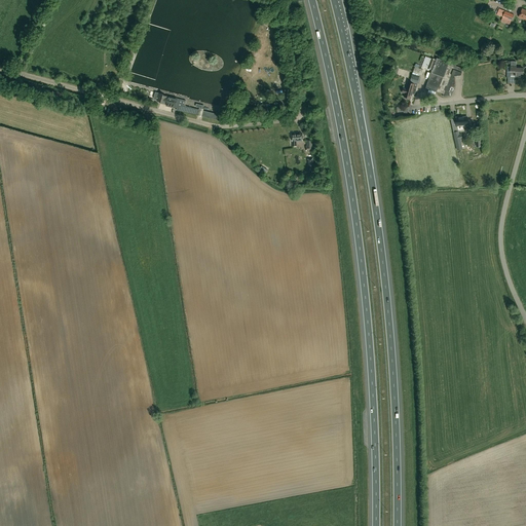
[(504,11),(502,16),(511,21),(514,14),(504,11)]
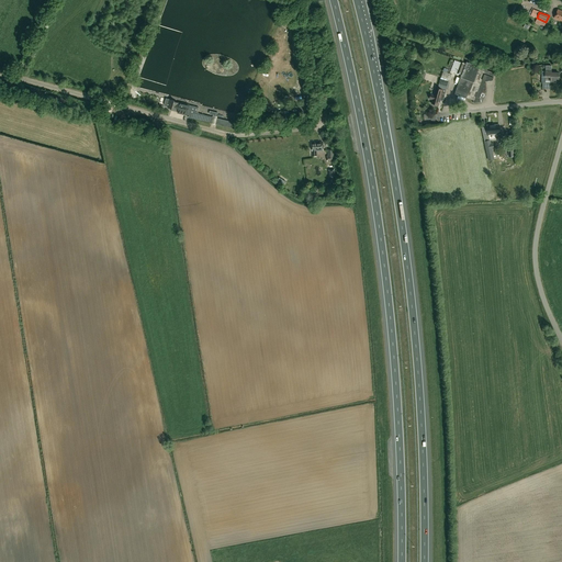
[(451,70),(462,75),(454,93),(473,100),(473,103),(481,102),(481,99),(480,98),(486,81),(492,80),(494,78),(493,77),(495,74),(487,70),(487,68),(485,67),(484,70),(479,69),(480,67),(467,62),(465,64),(461,62),(461,63),(454,60),(454,62),(452,60),(449,69),(451,70)]
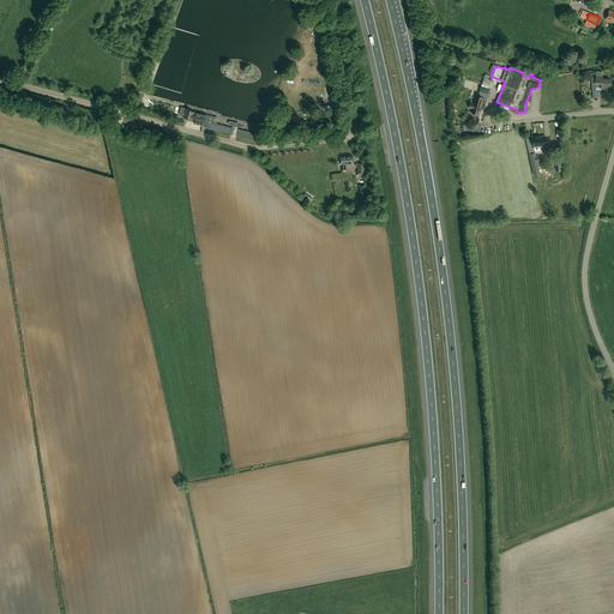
[(489,88),(491,88),(493,80),(492,80),(493,77),(491,76),(489,79),(485,78),(482,84),(489,88)]
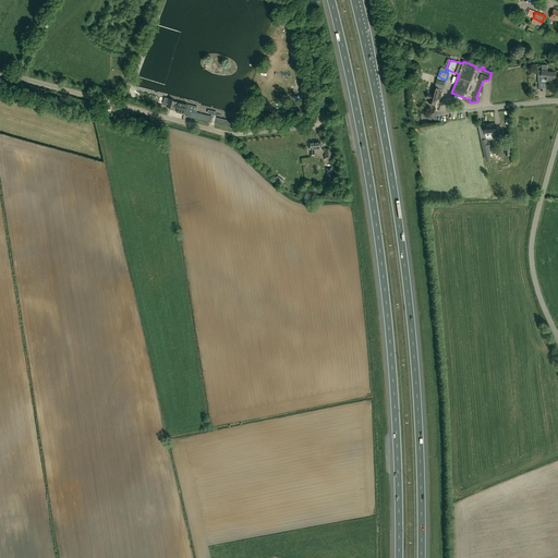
[(547,71),(542,70),(541,82),(555,82),(555,72),(547,72),(547,71)]
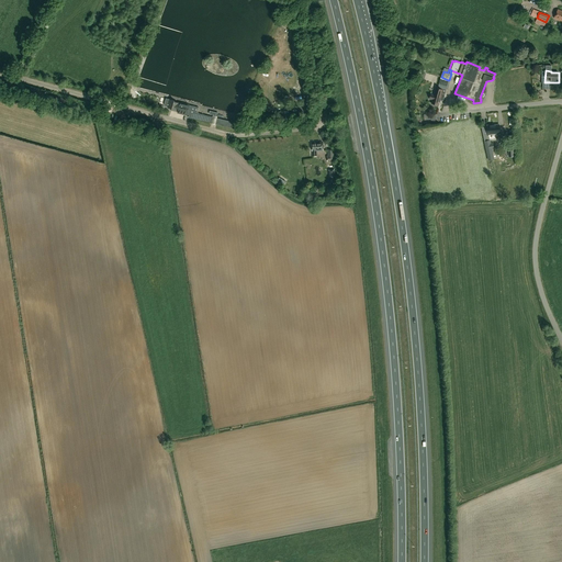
[(446,89),(439,88),(436,88),(434,94),(431,94),(429,99),(433,100),(431,103),(438,105),(440,99),(444,100),(446,89)]
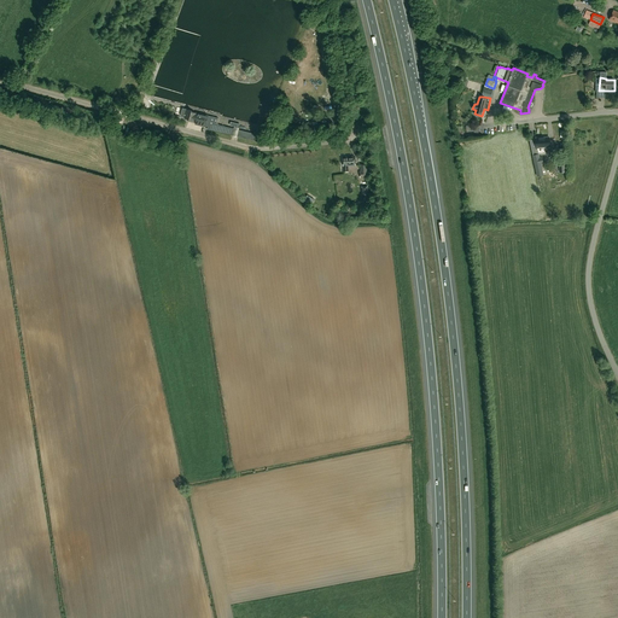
[(185,118),(194,121),(196,114),(192,112),(192,111),(187,110),(185,118)]
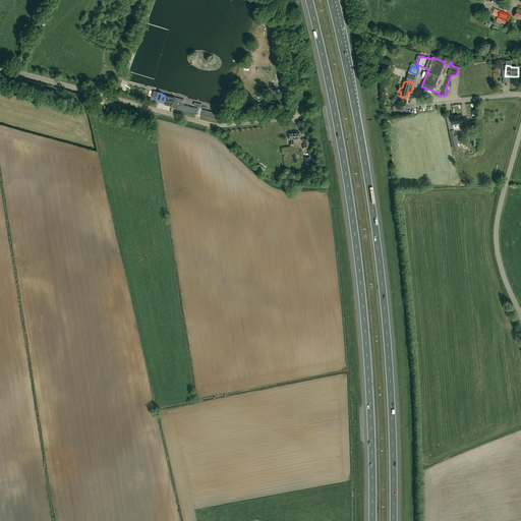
[(230,93),(226,104),(230,106),(234,95),(230,93)]
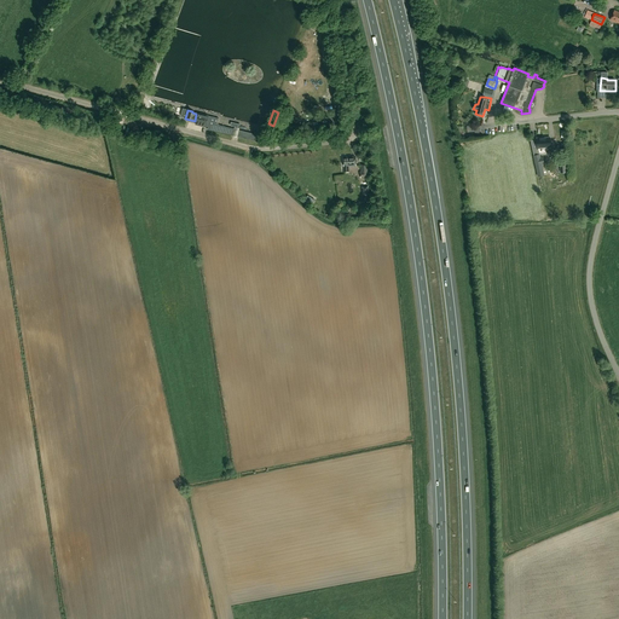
[(198,114),(196,114),(195,121),(196,121),(195,125),(206,127),(206,126),(208,126),(208,129),(233,136),(235,129),(219,125),(219,127),(214,126),(215,122),(218,122),(219,119),(210,116),(210,117),(208,117),(209,116),(198,113),(198,114)]
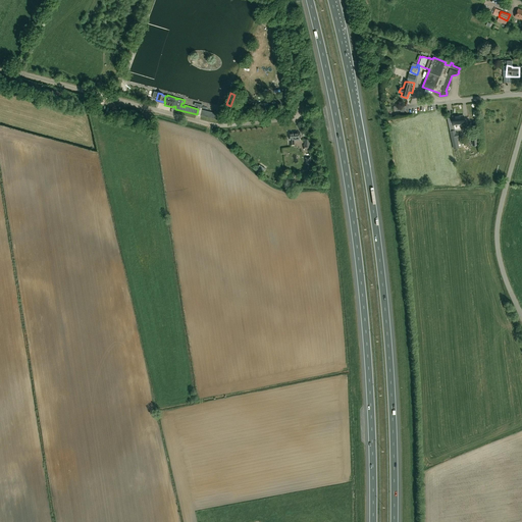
[(201,110),(200,115),(222,120),(224,111),(219,110),(218,115),(214,114),(215,113),(201,110)]
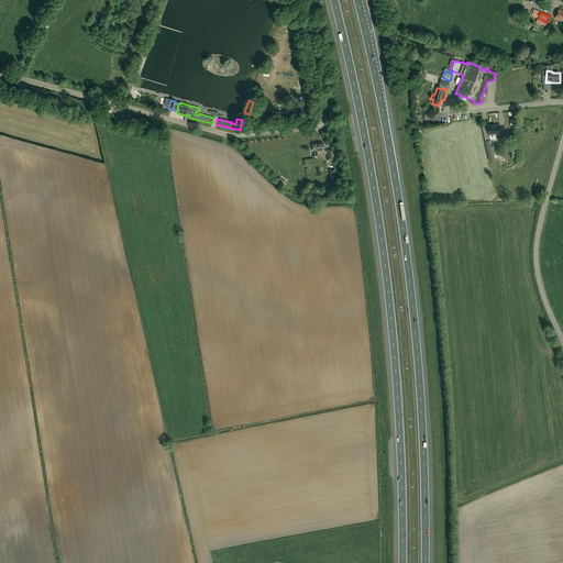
[(497,134),(500,134),(500,124),(487,125),(488,135),(489,135),(490,139),(496,139),(497,138),(497,134)]
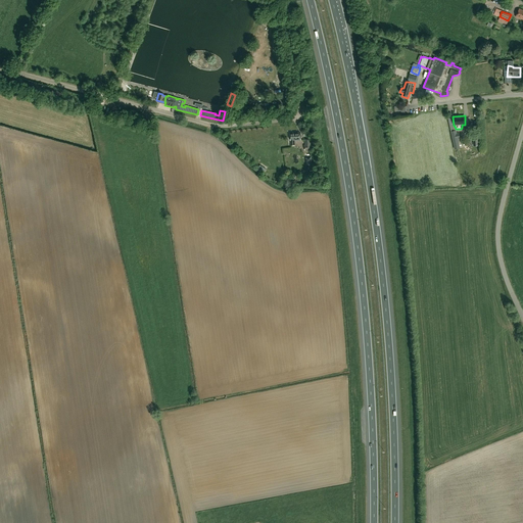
[(450,132),(453,142),(458,140),(458,139),(460,139),(459,133),(457,133),(457,130),(450,132)]
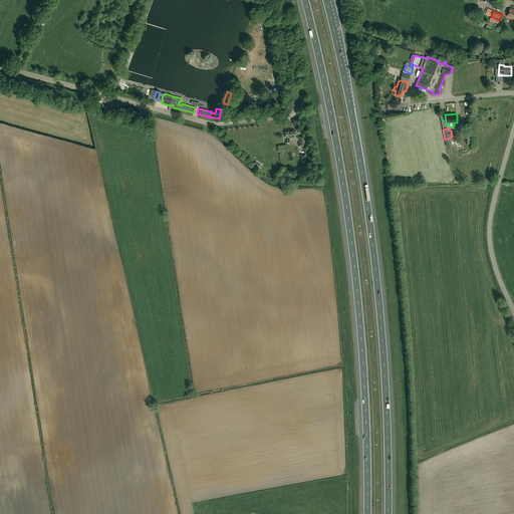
[(295,138),(294,130),(285,131),(286,143),(290,143),(289,139),(295,138)]
